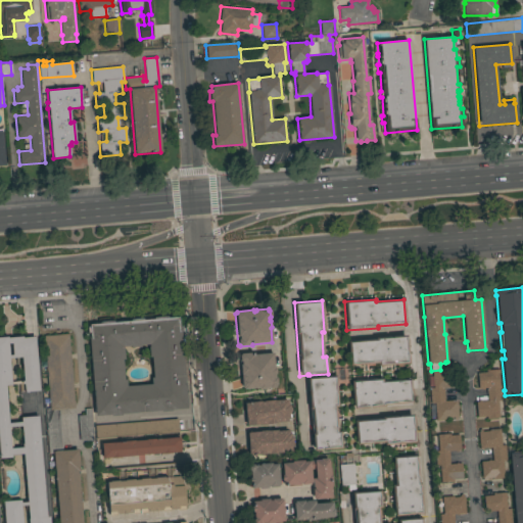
[(171,410),(171,411),(160,412),(160,411),(121,414),(121,415),(110,416),(110,415),(95,416),(89,336),(90,336),(89,324),(99,324),(99,322),(113,321),(113,322),(131,321),(131,320),(143,319),(143,320),(153,319),(153,318),(164,317),(164,318),(178,317),(179,329),(180,329),(187,409),(171,410)]
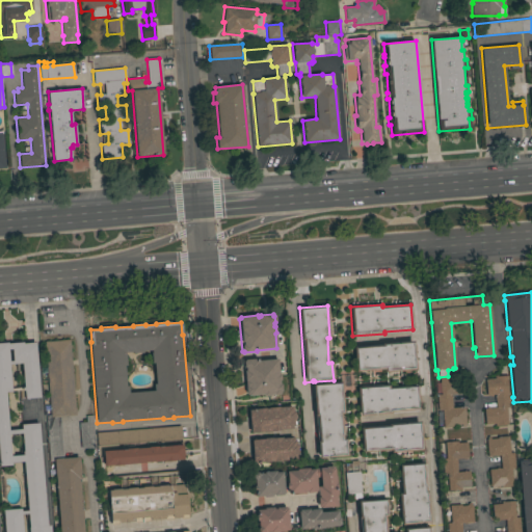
[(75,416),(60,417),(63,458),(79,457),(80,479),(79,479),(82,531),(59,531),(54,461),(49,461),(46,416),(50,415),(45,342),(70,340),(75,416)]
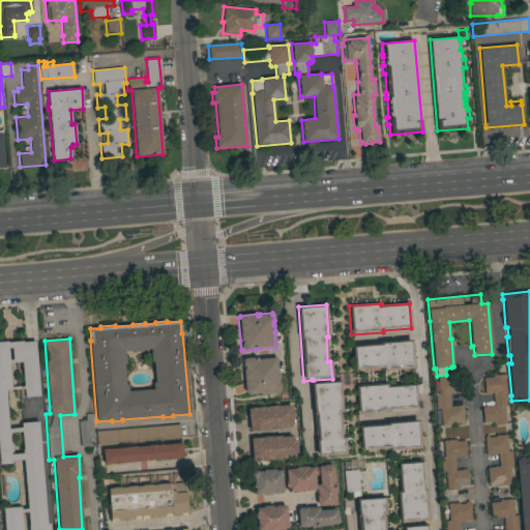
[(0,342),(7,342),(7,343),(22,341),(23,343),(35,342),(39,395),(24,398),(24,396),(20,396),(20,389),(11,390),(5,391),(8,429),(21,428),(21,423),(38,421),(47,524),(50,524),(50,529),(4,529),(3,508),(21,506),(21,509),(27,508),(23,460),(11,461),(11,464),(0,464),(0,342)]
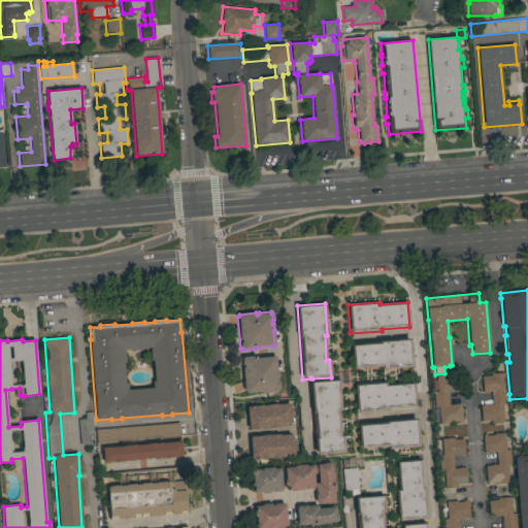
[(413,367),(382,369),(382,367),(354,369),(352,345),(353,345),(353,343),(410,339),(413,367)]
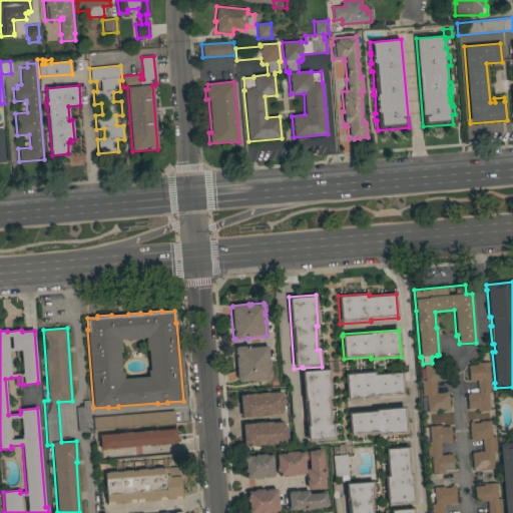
[(269,361),(270,361),(271,367),(269,367),(270,370),(271,370),(272,378),(271,378),(271,379),(270,379),(270,381),(264,381),(264,380),(260,380),(261,382),(254,382),(254,381),(237,382),(234,349),(235,349),(235,347),(247,346),(247,348),(268,346),(269,361)]
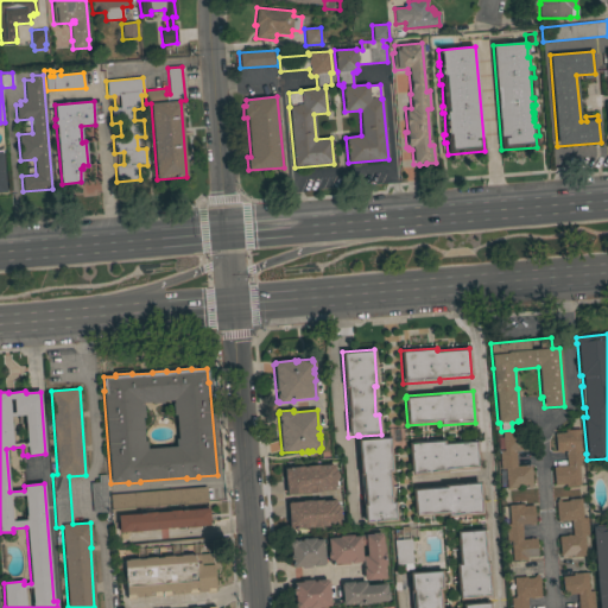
[(390,437),(393,474),(390,474),(392,501),(394,501),(397,521),(363,524),(358,439),(390,437)]
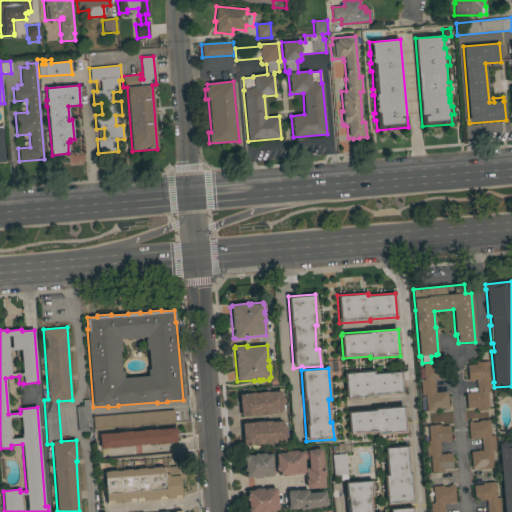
[(374,373),(401,371),(403,394),(376,397),(376,398),(346,401),(343,373),(374,370),(374,373)]
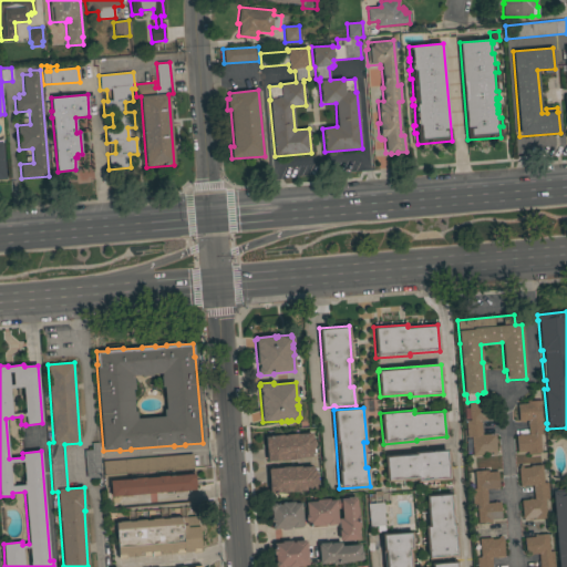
[(484,453),(485,455),(472,455),(471,437),(466,437),(466,429),(465,429),(464,421),(468,421),(468,413),(486,412),(487,421),(481,422),(482,435),(495,434),(496,452),(495,452),(495,455),(492,455),(492,453),(484,453)]
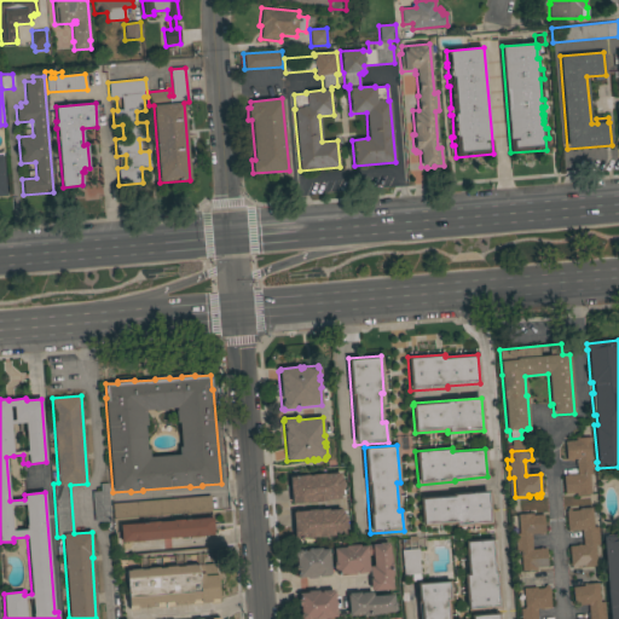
[(590,495),(576,496),(576,493),(565,495),(562,475),(566,475),(566,474),(568,474),(568,475),(577,474),(576,456),(591,455),(593,474),(589,475),(590,495)]
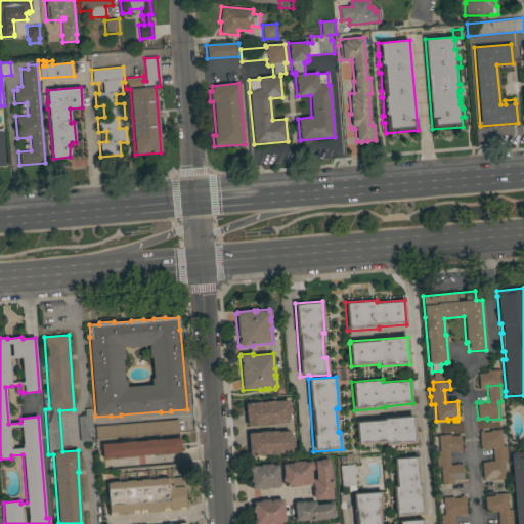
[(244,403),(252,403),(252,402),(260,402),(263,402),(263,401),(273,400),(273,401),(287,400),(287,405),(289,405),(290,415),(288,415),(289,420),(287,420),(287,422),(275,423),(275,424),(246,427),(244,403)]
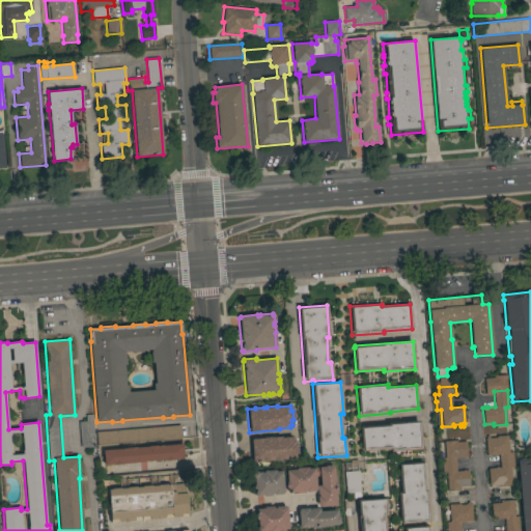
[(94,447),(81,448),(79,422),(86,421),(85,415),(92,414),(94,447)]
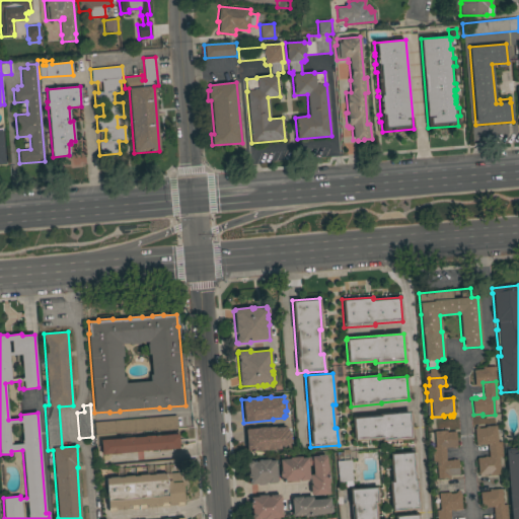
[(381,442),(381,440),(354,442),(352,418),(354,418),(354,416),(411,412),(413,440),(381,442)]
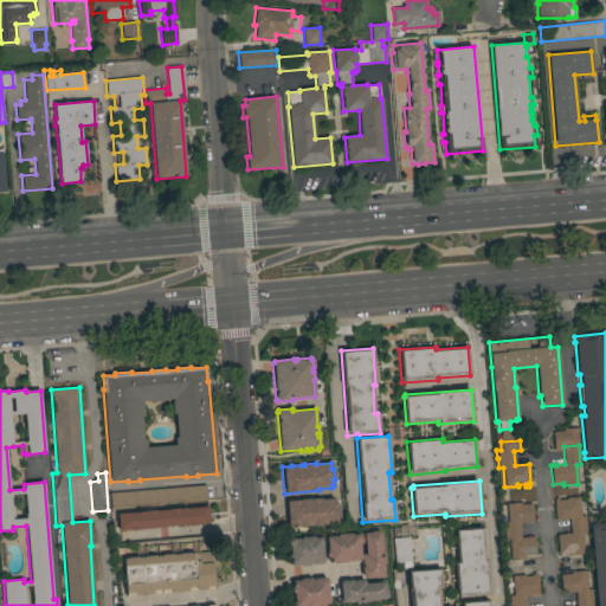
[(110,508),(109,494),(205,485),(206,501),(110,508)]
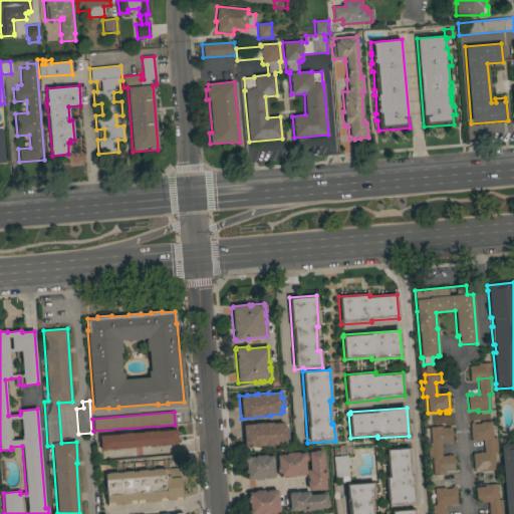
[(491,422),(495,470),(484,471),(484,469),(477,470),(477,472),(474,473),(474,470),(473,471),(472,454),(484,453),(483,441),(471,442),(470,425),(470,423),(473,422),(473,425),(480,424),(480,422),(491,422)]
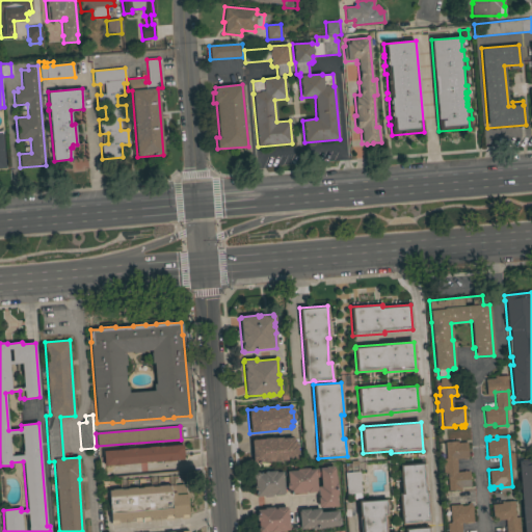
[(250,440),(264,439),(270,437),(270,439),(281,437),(281,439),(292,437),(292,440),(294,440),(294,445),(296,445),(296,454),(295,454),(295,459),(283,460),(283,461),(272,461),(251,463),(250,440)]
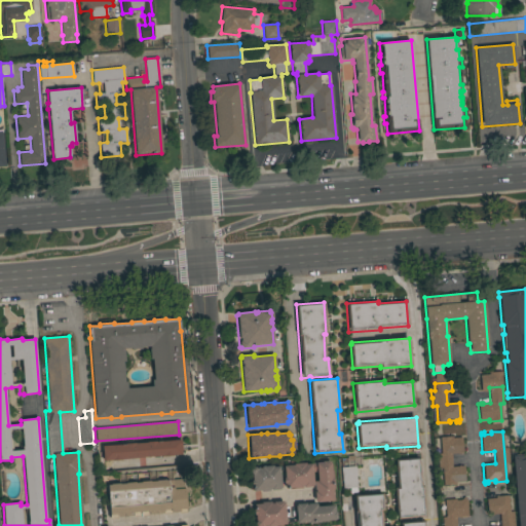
[(452,437),(452,438),(461,438),(463,453),(451,454),(452,466),(463,465),(465,482),(455,483),(455,485),(452,485),(452,483),(443,484),(442,470),(438,470),(437,454),(441,453),(440,438),(452,437)]
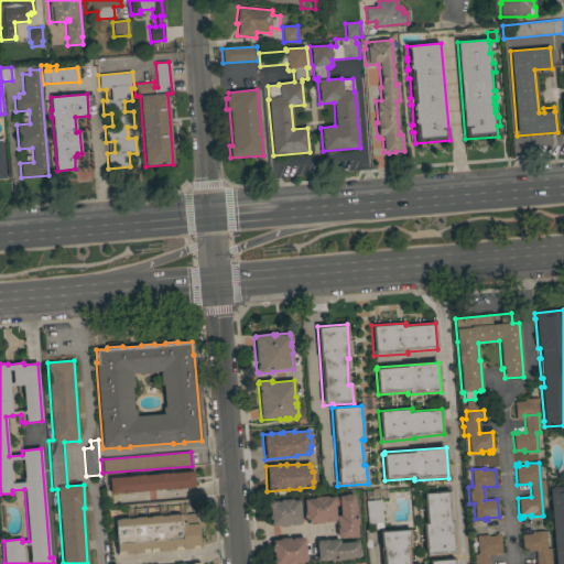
[(184,488),(184,489),(174,489),(130,492),(130,494),(119,494),(118,494),(118,499),(111,500),(110,487),(108,487),(108,483),(109,483),(109,478),(193,472),(194,478),(193,478),(194,487),(184,488)]
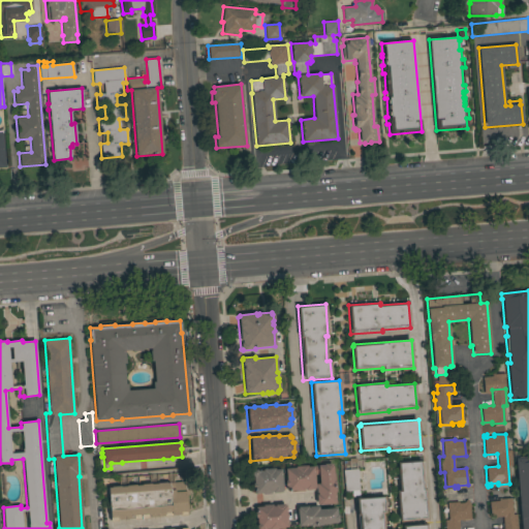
[(520,528),(515,459),(519,459),(519,458),(528,457),(528,528),(520,528)]
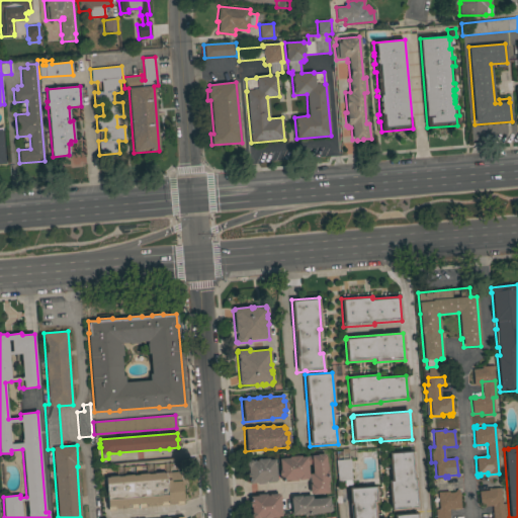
[(412,450),(414,479),(416,479),(418,509),(391,511),(387,481),(391,480),(389,452),(412,450)]
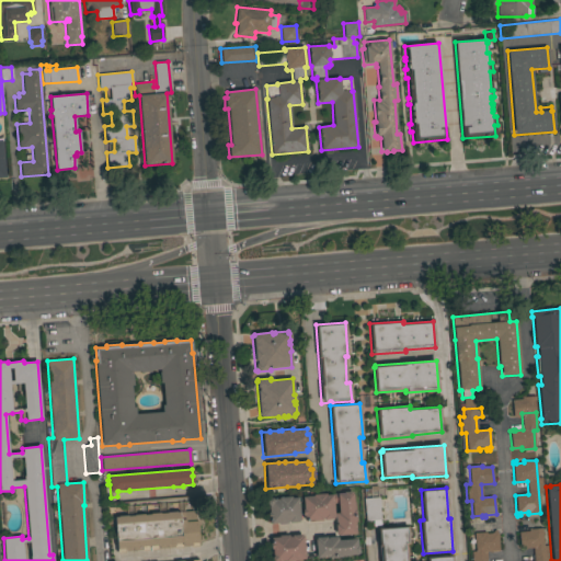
[(336,535),(335,535),(334,525),(336,525),(336,523),(335,523),(334,514),(339,513),(338,502),(332,503),(334,518),(332,518),(332,519),(322,521),(322,518),(321,518),(321,522),(312,522),(312,521),(304,522),(304,516),(301,516),(301,510),(302,510),(301,497),(312,496),(312,495),(329,493),(329,495),(331,495),(331,494),(338,493),(338,494),(343,493),(343,492),(351,491),(351,493),(352,493),(354,510),(355,510),(356,523),(355,523),(356,535),(338,536),(336,535)]
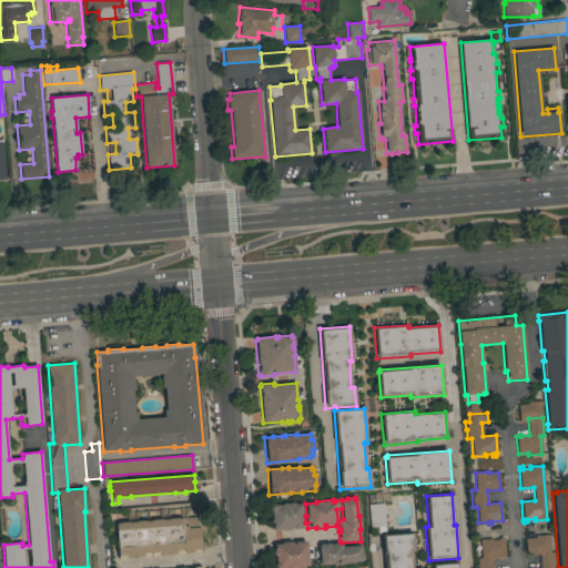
[(282,505),(282,504),(294,503),(294,505),(302,504),(303,527),(302,527),(302,529),(292,529),(292,528),(290,528),(291,530),(281,530),(273,530),(273,525),(271,525),(271,519),(272,519),(272,511),(270,510),(270,507),(272,505),(275,505),(276,506),(282,505)]
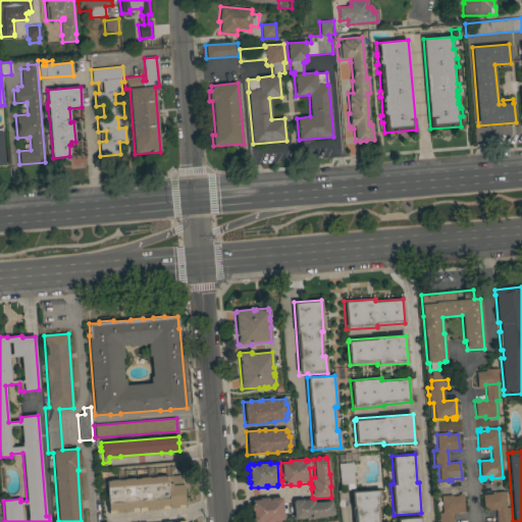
[(354,484),(340,485),(337,464),(352,463),(354,484)]
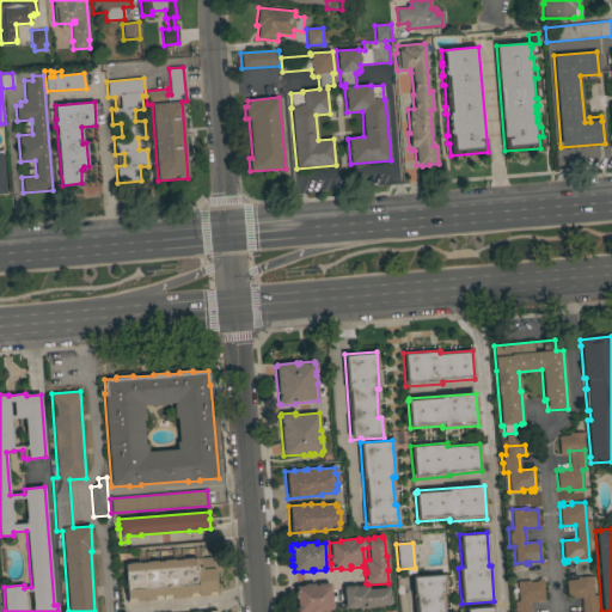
[(128,564),(128,563),(139,562),(139,563),(146,562),(157,561),(157,562),(163,561),(173,560),(173,561),(182,560),(182,558),(191,558),(195,558),(195,560),(213,557),(216,595),(199,597),(199,598),(190,599),(190,598),(171,599),(171,600),(155,601),(155,600),(136,601),(136,603),(128,604),(124,564),(128,564)]
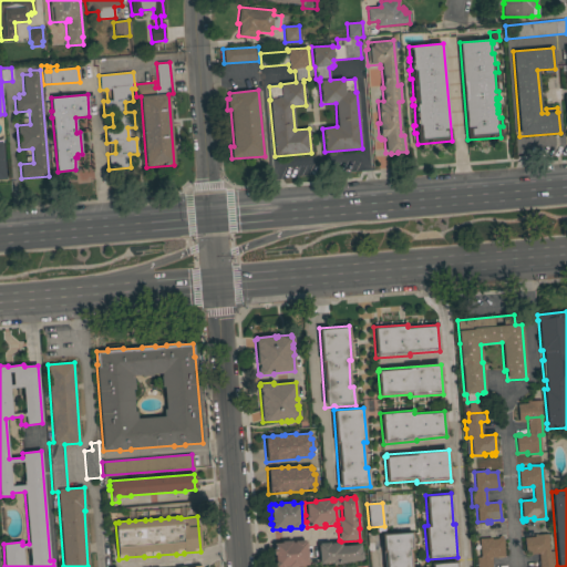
[(411,532),(413,550),(410,550),(411,566),(383,566),(381,534),(411,532)]
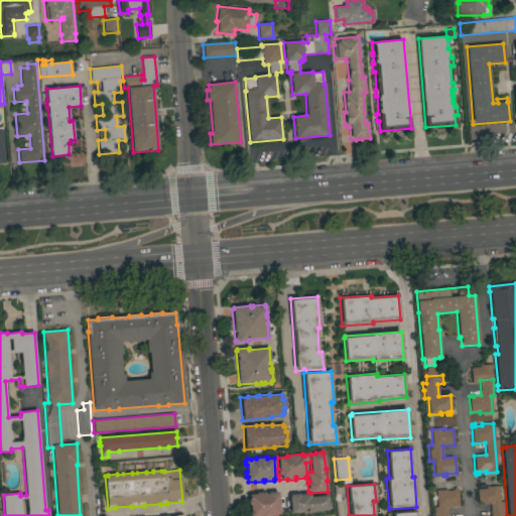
[(491,515),(490,504),(484,505),(481,505),(478,505),(477,490),(486,489),(486,486),(489,486),(489,487),(498,486),(500,515),(491,515)]
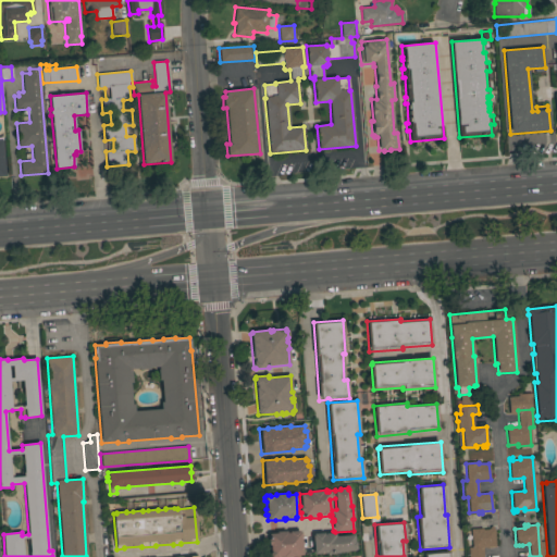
[(472,556),(470,530),(482,529),(482,530),(490,530),(490,527),(493,527),(493,530),(494,530),(495,547),(482,548),(482,556),(472,556)]
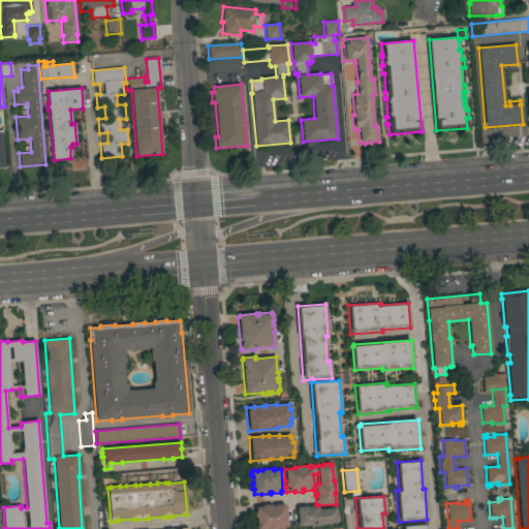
[(287,527),(284,527),(284,528),(255,528),(255,526),(256,525),(256,518),(254,518),(254,512),(255,512),(255,507),(262,506),(262,505),(271,504),(272,506),(274,506),(274,504),(284,504),(284,505),(285,505),(287,527)]
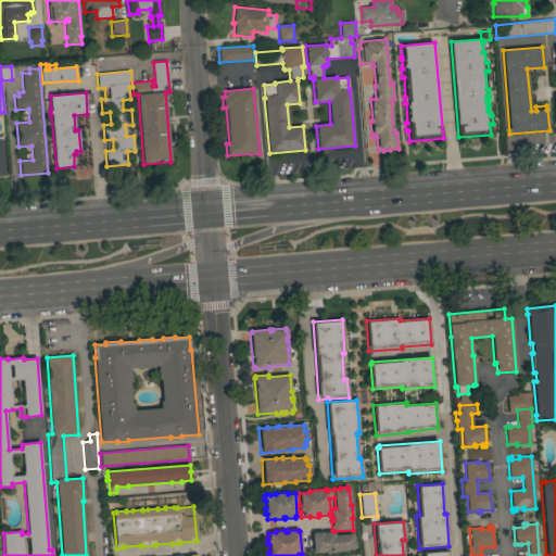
[(353,541),(355,541),(355,548),(354,548),(354,550),(345,551),(345,552),(326,554),(326,552),(313,553),(312,534),(313,534),(313,533),(323,532),(323,533),(325,533),(324,532),(333,531),(335,535),(353,533),(353,541)]
